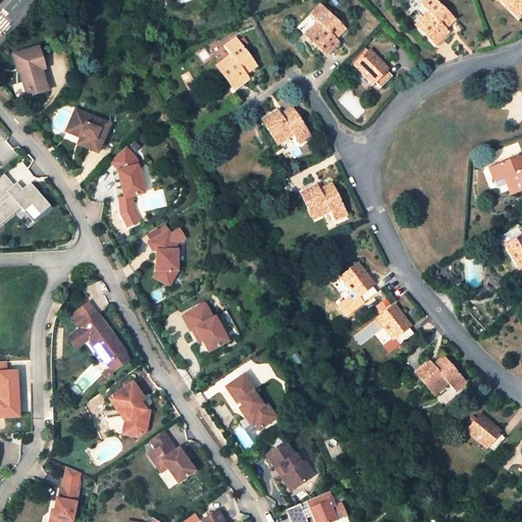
[(436,46),(450,33),(447,30),(444,27),(446,23),(449,27),(455,20),(433,0),(425,0),(421,5),(428,13),(416,25),(436,46)]
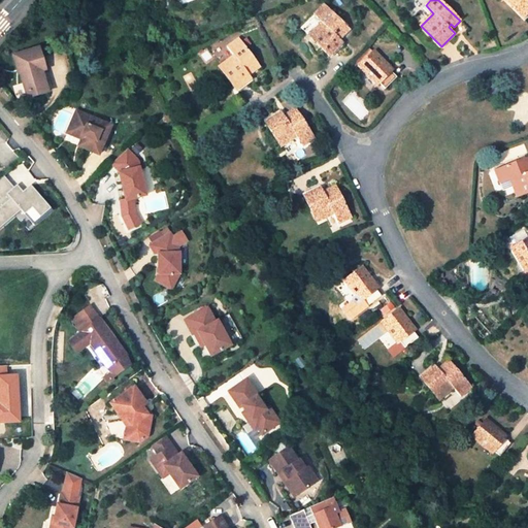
[(527,0),(504,0),(523,18),(527,12),(527,0)]
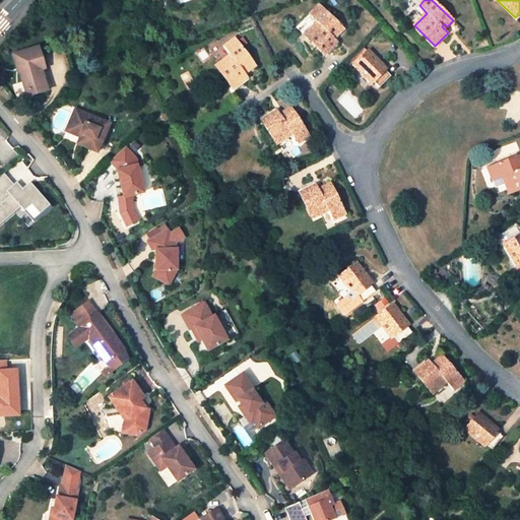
[(343,29),(319,5),(310,15),(317,22),(305,36),(325,55),(337,42),(334,39),(332,36),(334,33),(337,36),(343,29)]
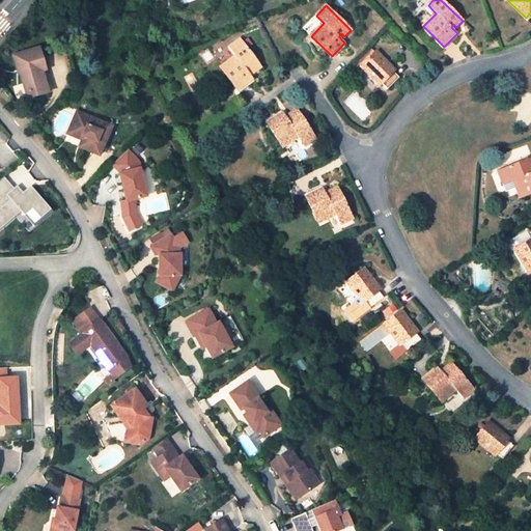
[(260,67),(240,39),(229,48),(235,56),(220,67),(238,90),(253,79),(250,75),(248,72),(251,70),(253,73),(260,67)]
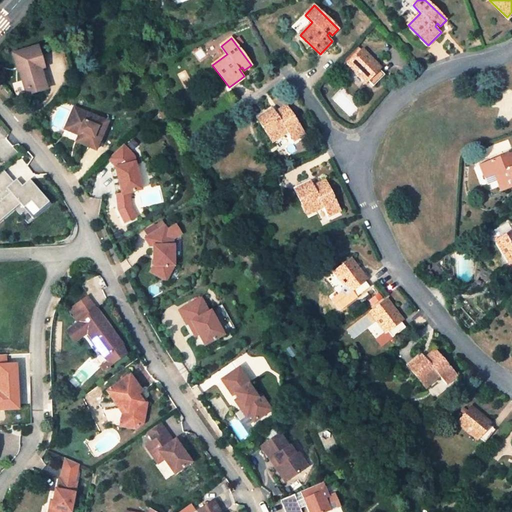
[(37,47),(13,53),(16,65),(20,64),(22,69),(20,70),(25,90),(42,86),(36,64),(41,63),(42,63),(37,47)]
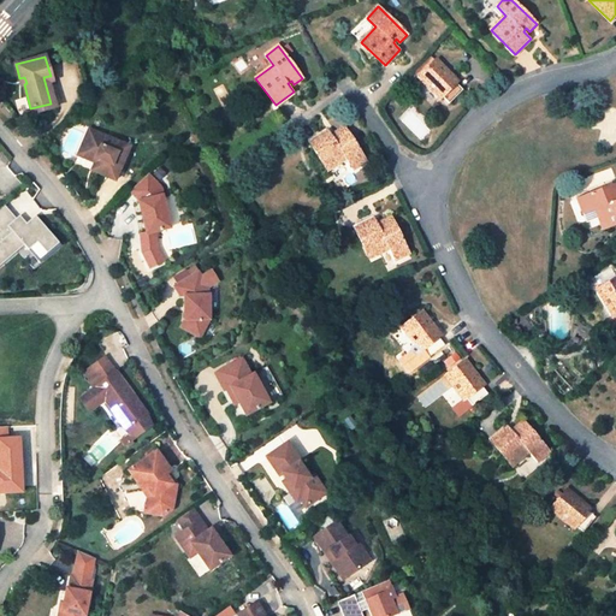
[(437,59),(420,77),(440,99),(444,96),(450,104),(463,90),(457,84),(460,81),(437,59)]
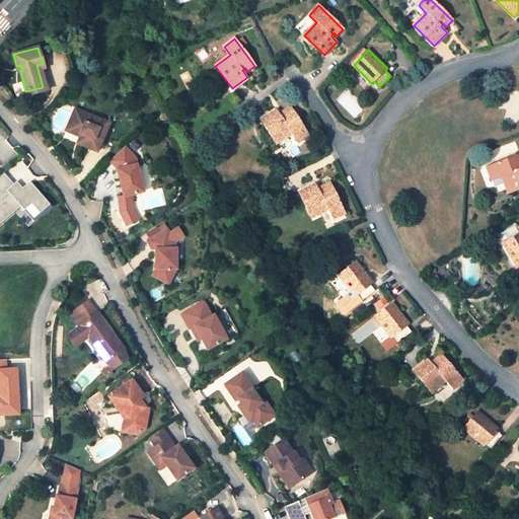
[(43,87),(25,91),(27,96),(47,90),(41,67),(42,67),(42,64),(36,65),(43,87)]
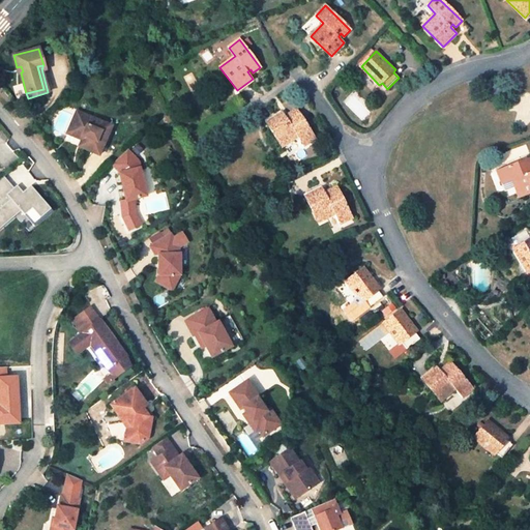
[(114,123),(78,111),(70,127),(89,135),(85,146),(101,152),(114,123)]
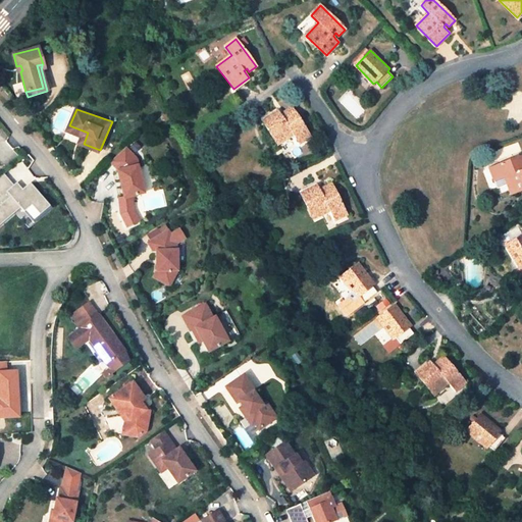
[(310,138),(292,109),(284,114),(286,116),(283,118),(281,115),(278,111),(263,121),(278,145),(294,136),(299,145),(310,138)]
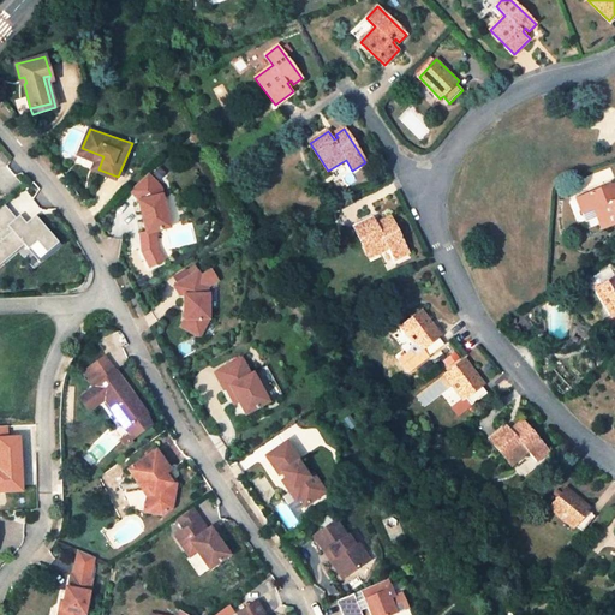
[(82,148),(79,154),(97,161),(94,168),(99,169),(103,156),(82,148)]
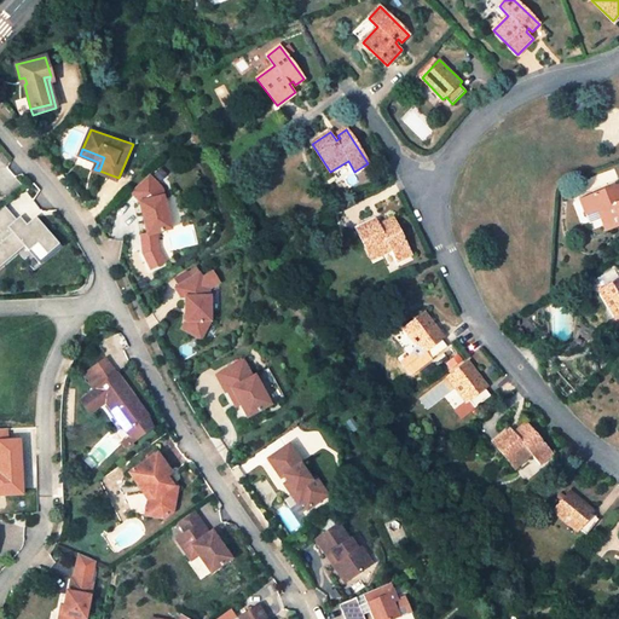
[(76,165),(92,169),(94,162),(79,158),(76,165)]
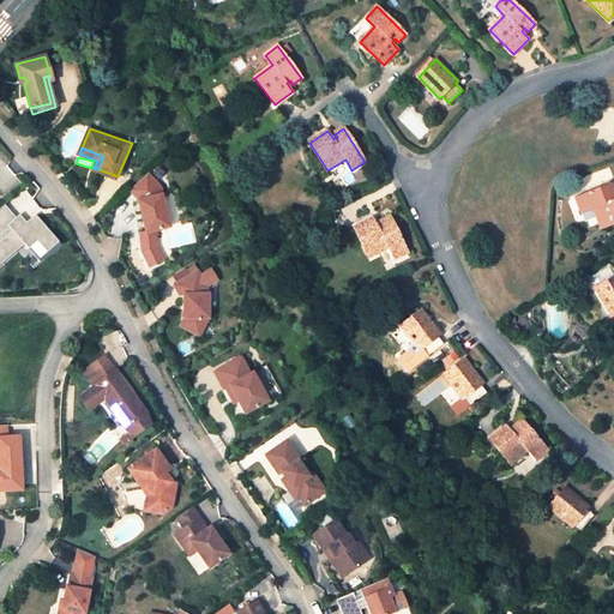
[(150,169),(133,186),(143,196),(151,229),(145,230),(150,246),(166,244),(161,227),(175,222),(166,191),(164,182),(150,169)]
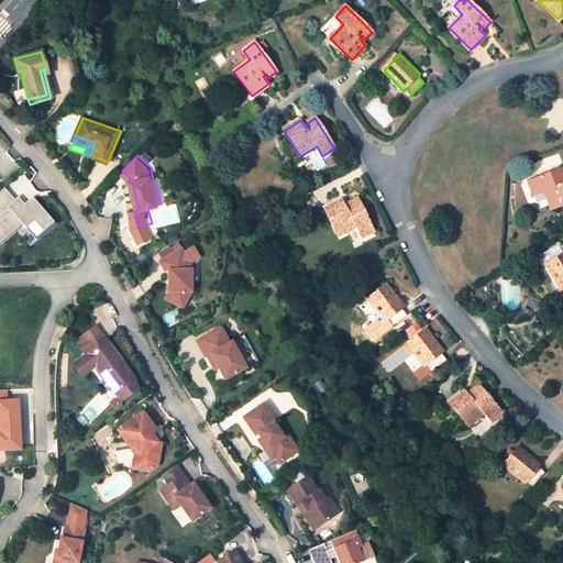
[(562,170),(562,169),(528,183),(533,196),(544,191),(551,210),(562,206),(562,179),(562,178),(562,170)]
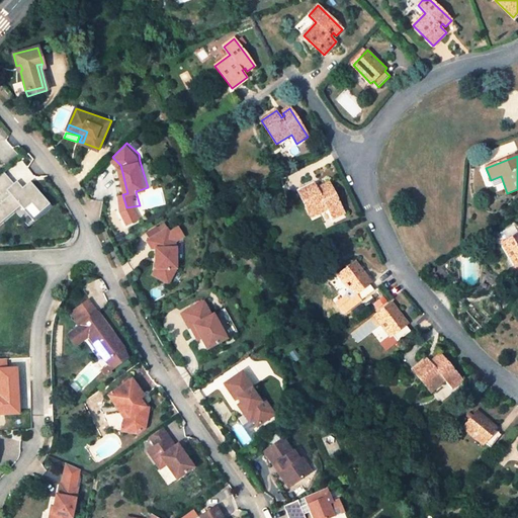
[(0,224),(22,206),(34,221),(53,205),(31,180),(21,188),(8,172),(0,177),(0,224)]
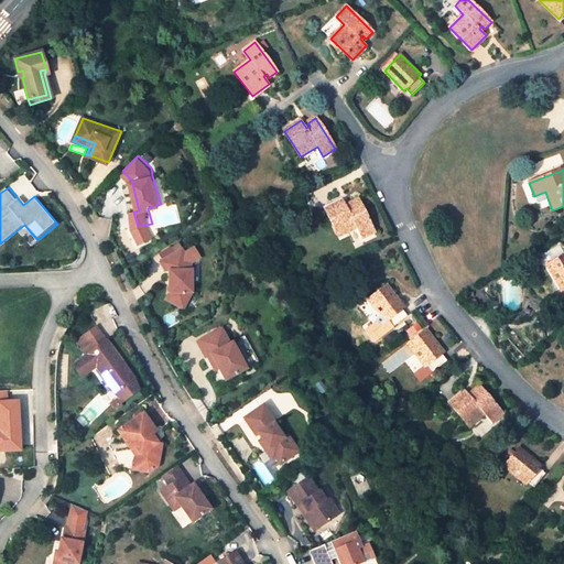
[(344,201),(325,209),(338,238),(356,229),(361,239),(375,232),(358,199),(349,204),(351,207),(348,208),(344,201)]
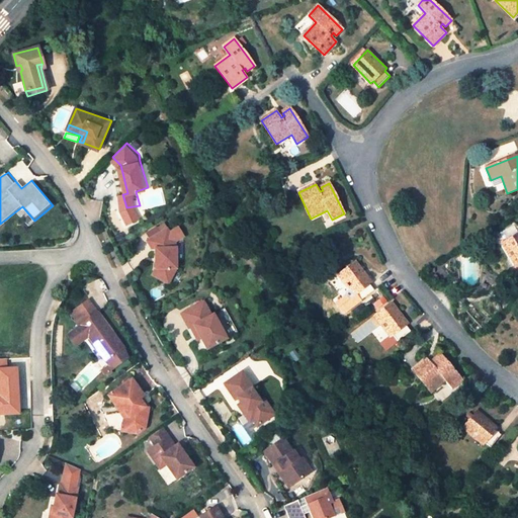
[(140,205),(126,207),(126,209),(136,222),(146,216),(140,205)]
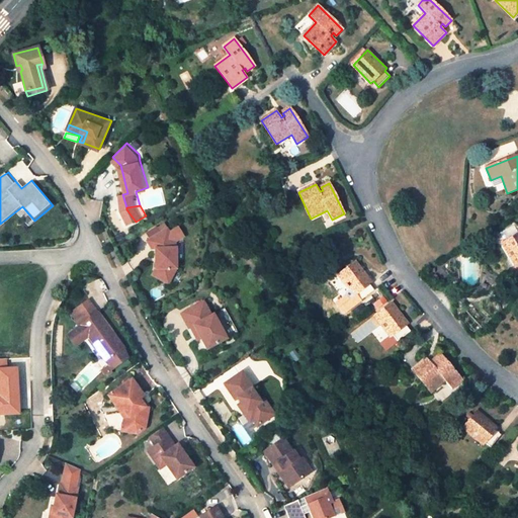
[(176,243),(168,230),(148,242),(153,250),(157,250),(157,269),(153,275),(169,284),(177,270),(177,249),(176,250),(176,243)]
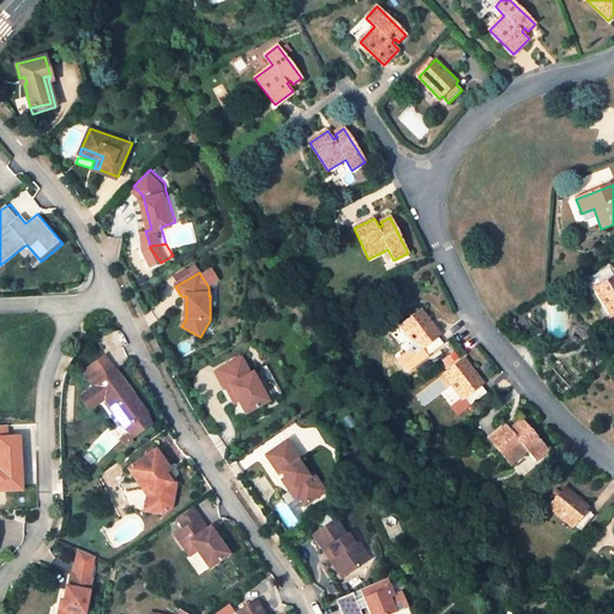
[(613,277),(595,289),(611,315),(613,314),(613,277)]
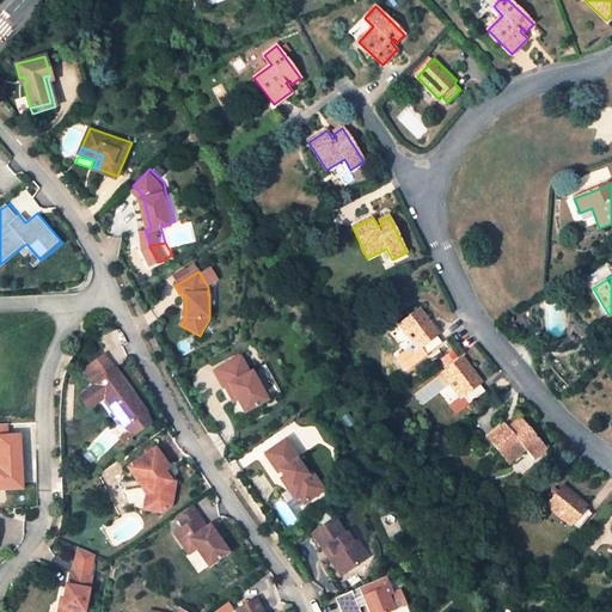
[(421,308),(399,325),(418,350),(422,348),(427,355),(441,343),(436,336),(439,335),(421,308)]
